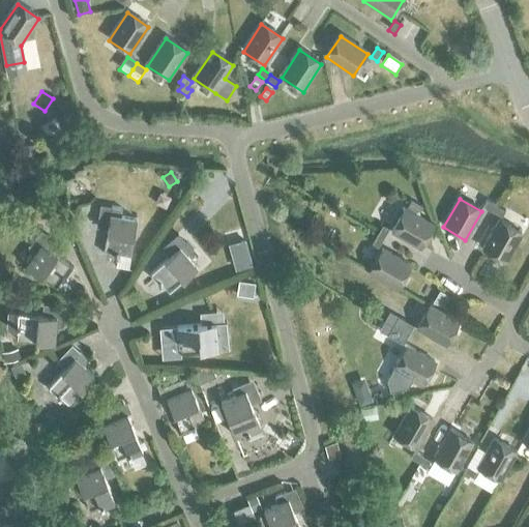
[(483,208),(492,213),(496,207),(487,201),(483,208)]
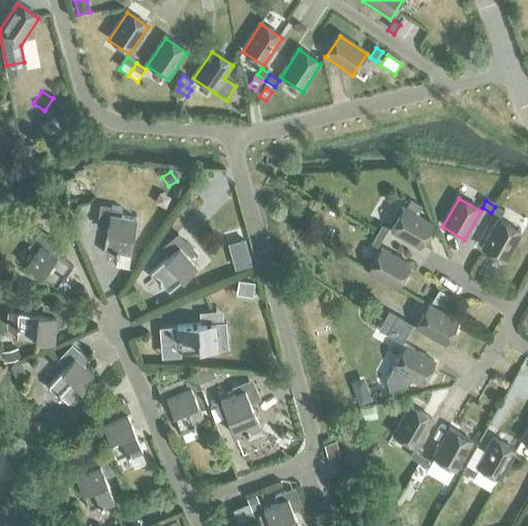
[(410,204),(405,211),(416,217),(422,210),(410,204)]
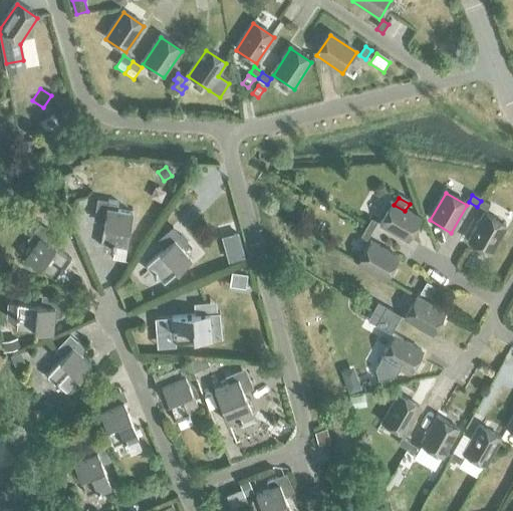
[(481,201),(477,207),(487,212),(490,206),(481,201)]
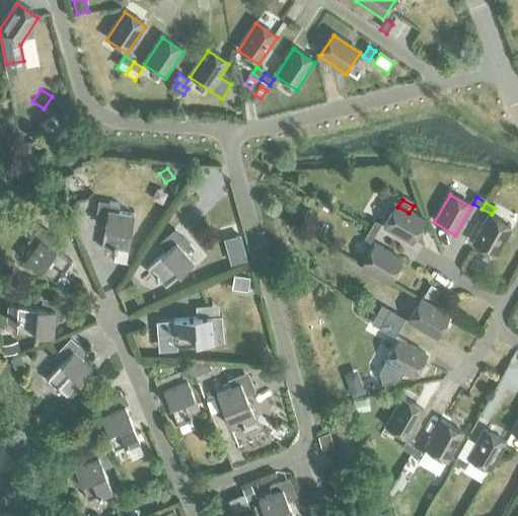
[(114,264),(126,266),(128,252),(134,216),(119,214),(120,206),(109,205),(101,250),(116,252),(114,264)]
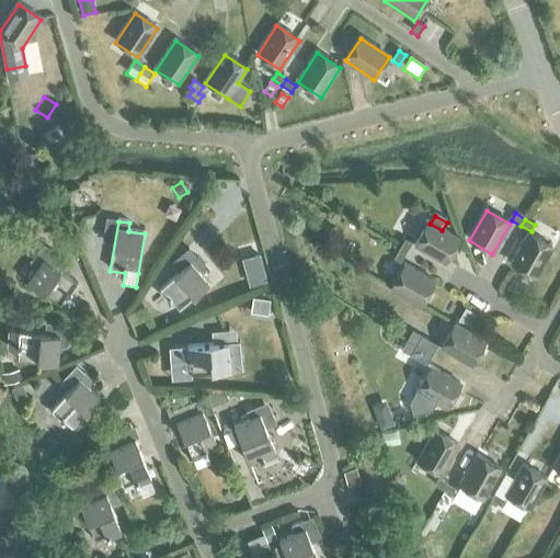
[(415,247),(446,263),(459,240),(442,230),(430,224),(429,223),(415,247)]
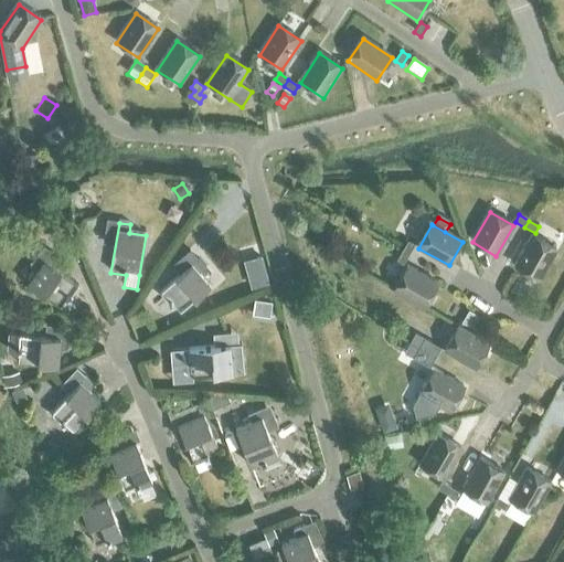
[(515,267),(539,281),(556,250),(533,236),(515,267)]
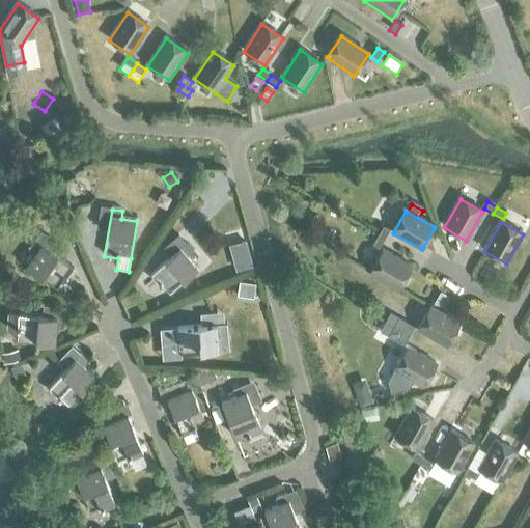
[(383,227),(379,237),(385,241),(390,230),(383,227)]
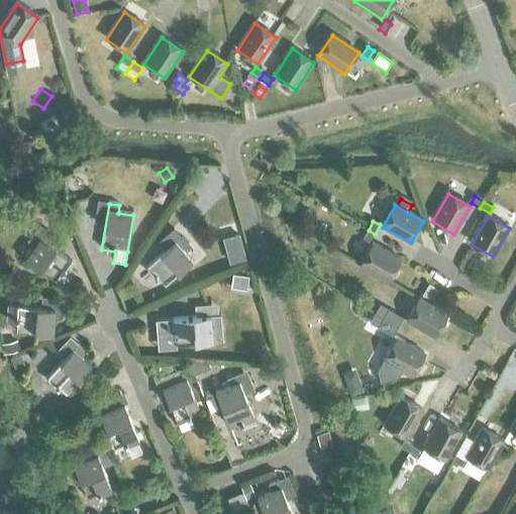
[(368,230),(363,239),(369,243),(375,234),(368,230)]
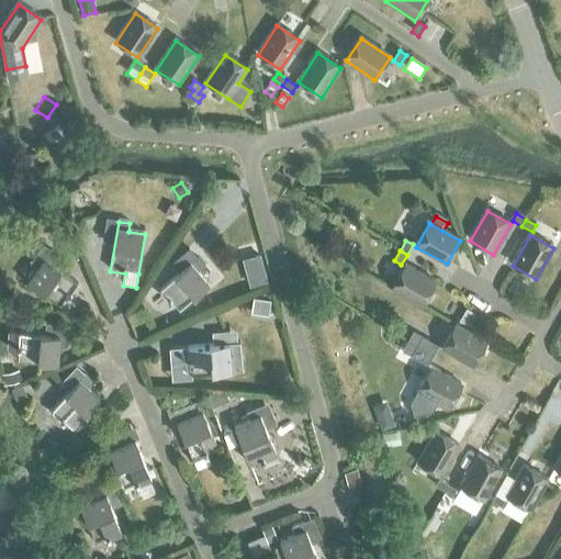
[(27,284),(59,308),(67,298),(68,299),(78,284),(36,256),(30,266),(37,270),(27,284)]
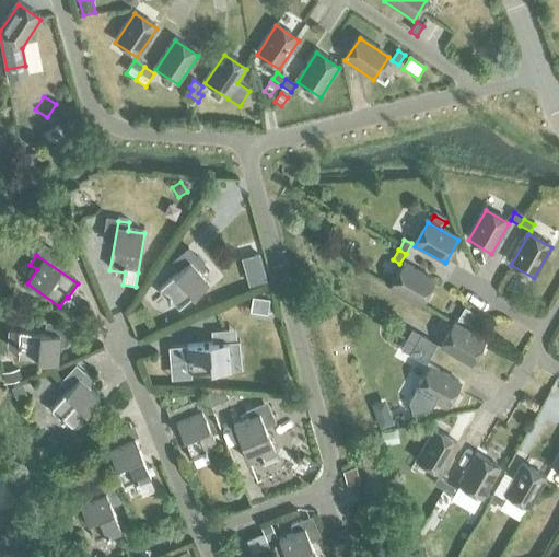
[(197,273),(205,266),(197,258),(159,291),(169,303),(171,302),(178,311),(208,285),(197,273)]
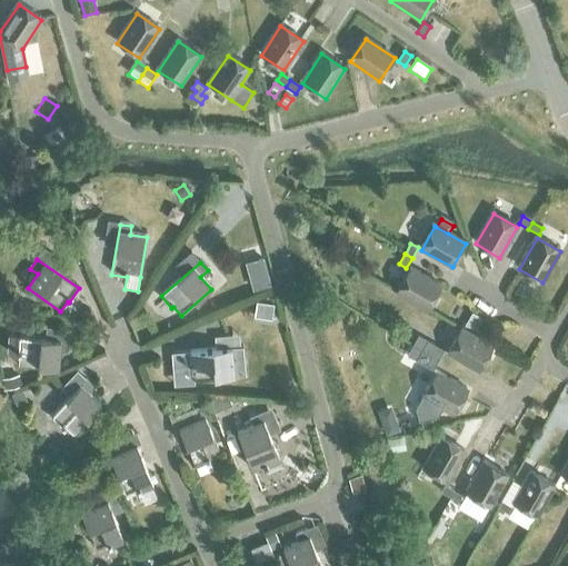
[(397,293),(427,310),(441,287),(410,269),(397,293)]
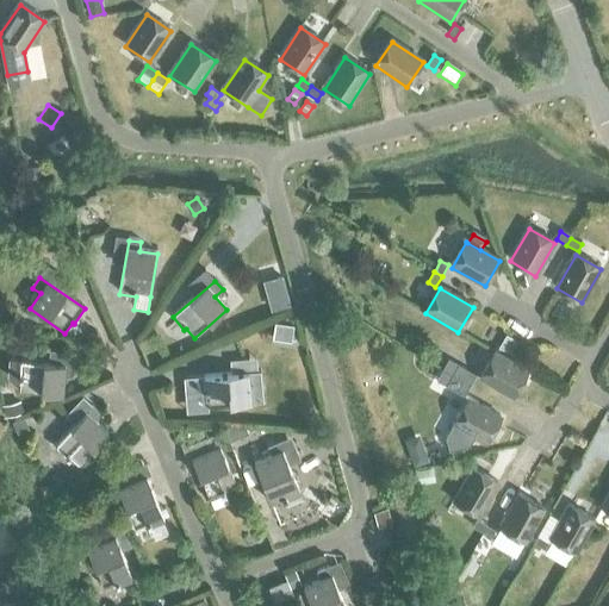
[(268,298),(265,307),(273,311),(277,301),(268,298)]
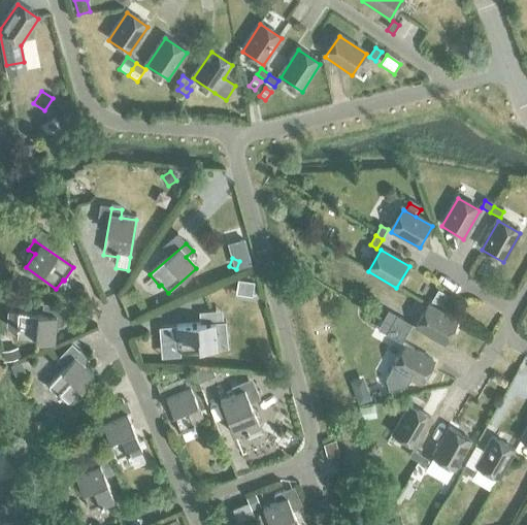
[(482,265),(476,274),(485,280),(491,270),(482,265)]
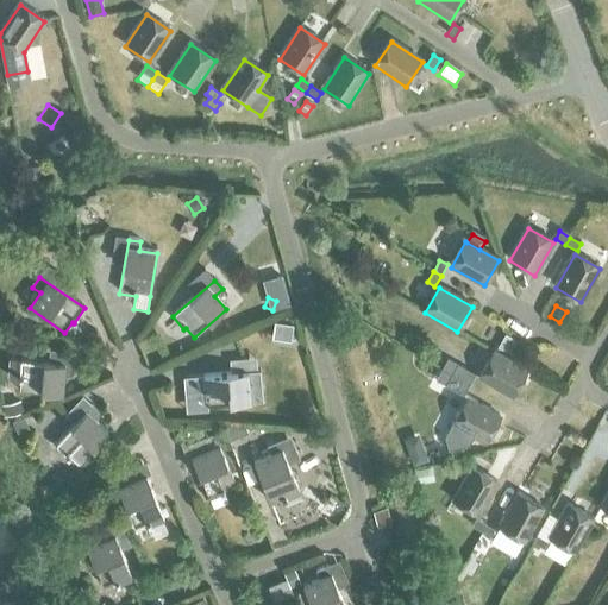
[(277,326),(276,339),(289,340),(292,328),(277,326)]
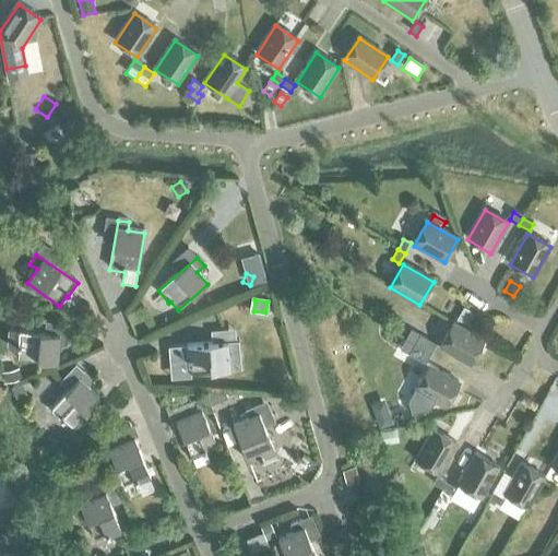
[(463,308),(456,319),(467,326),(474,315),(463,308)]
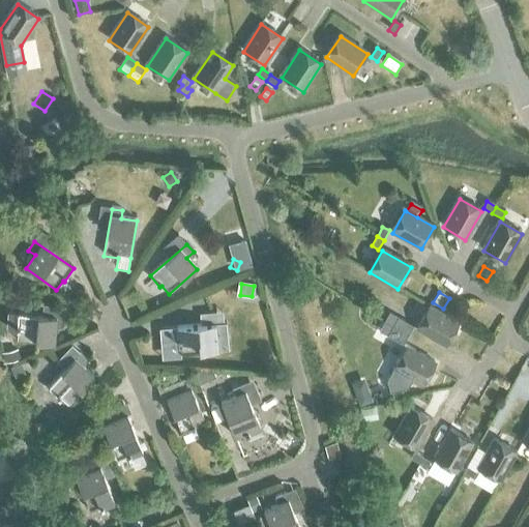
[(417,329),(446,346),(459,324),(430,308),(417,329)]
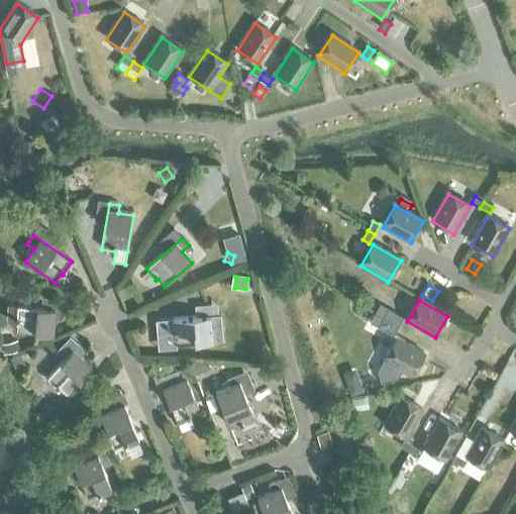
[(17,323),(17,333),(53,337),(54,321),(62,322),(63,312),(17,308),(15,322),(17,323)]
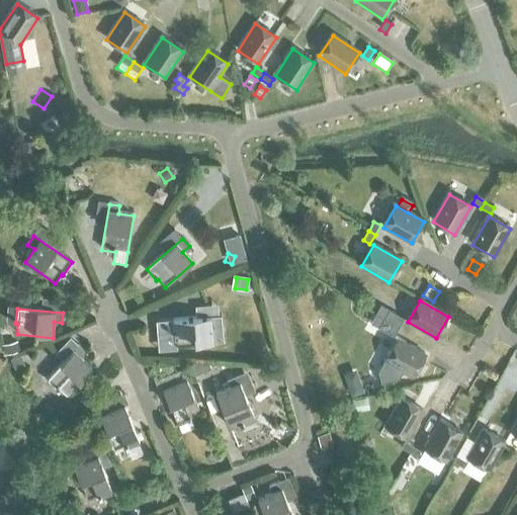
[(390,312),(384,320),(400,329),(405,320),(390,312)]
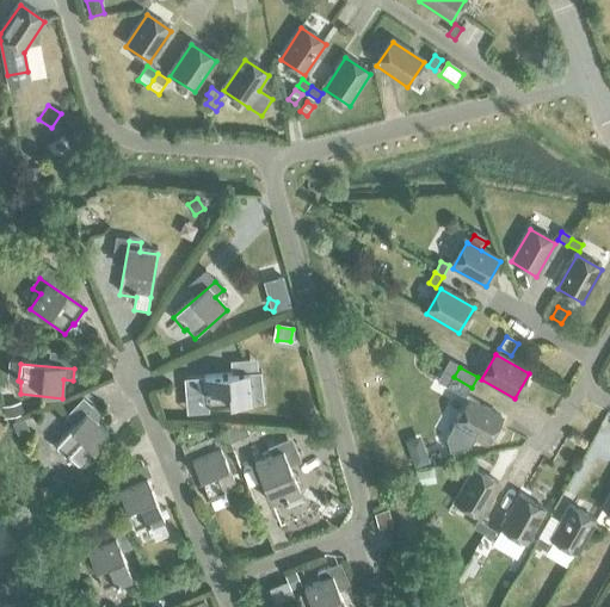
[(258,375),(203,379),(205,397),(208,396),(208,409),(251,406),(260,406),(259,386),(258,375)]
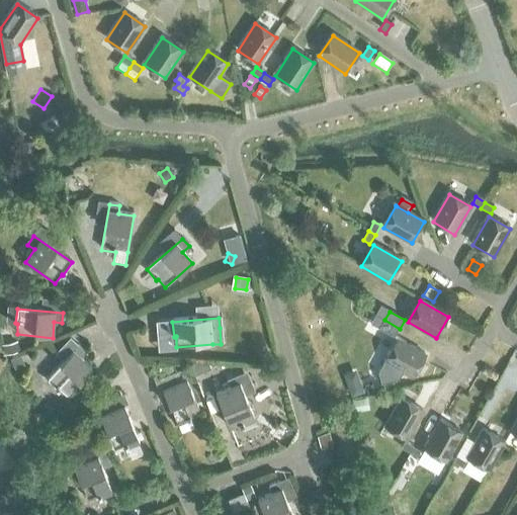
[(383,321),(379,329),(394,338),(400,329),(384,320),(383,321)]
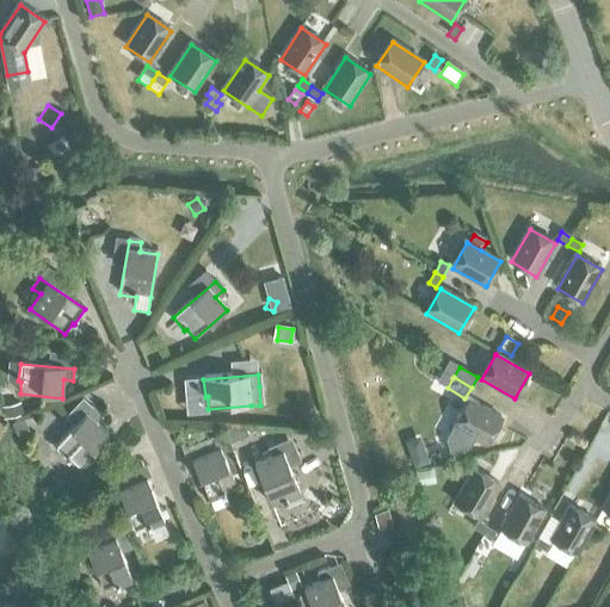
[(454,426),(447,440),(451,454),(470,448),(476,439),(487,445),(501,420),(469,401),(454,426)]
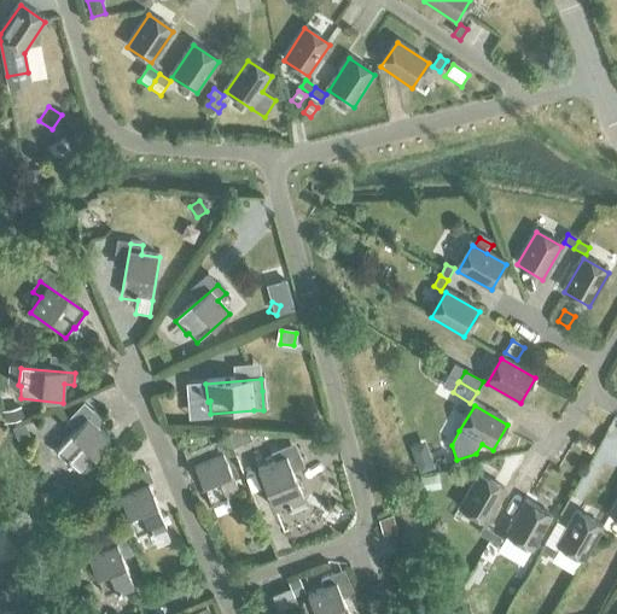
[(23,409),(5,417),(9,427),(27,420),(23,409)]
